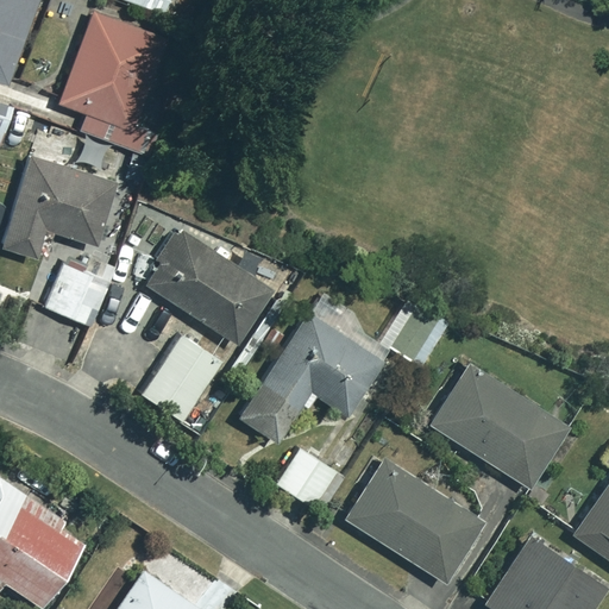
[(37,0),(0,0),(0,82),(6,85),(37,0)]
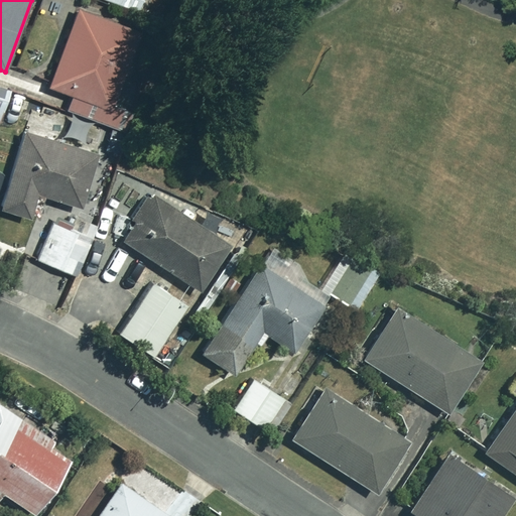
[(143,33),(79,8),(49,86),(74,95),(69,109),(108,124),(143,33)]
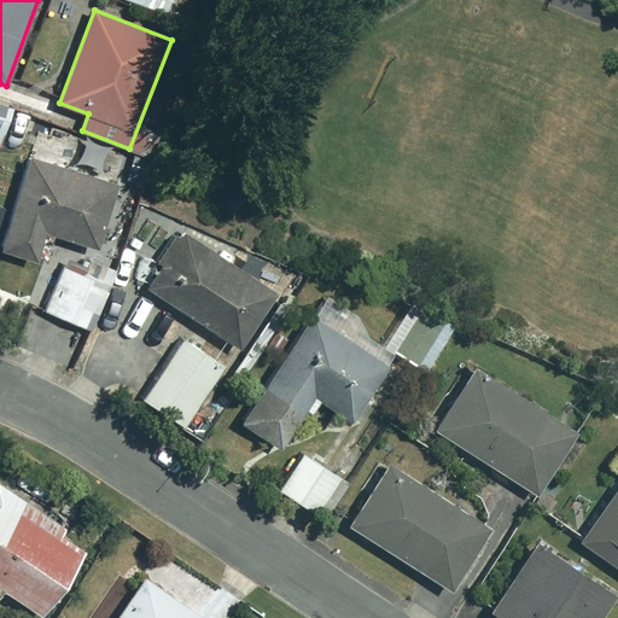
[(116,187),(31,158),(0,246),(0,250),(33,261),(44,231),(94,248),(116,187)]
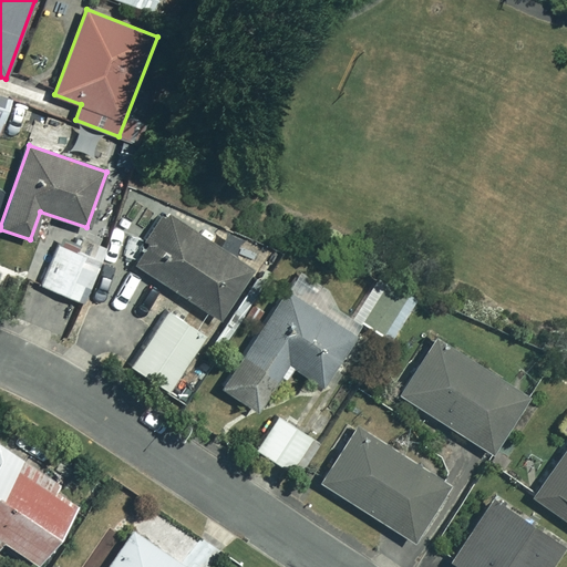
[(251,270),(163,215),(132,265),(220,320),(251,270)]
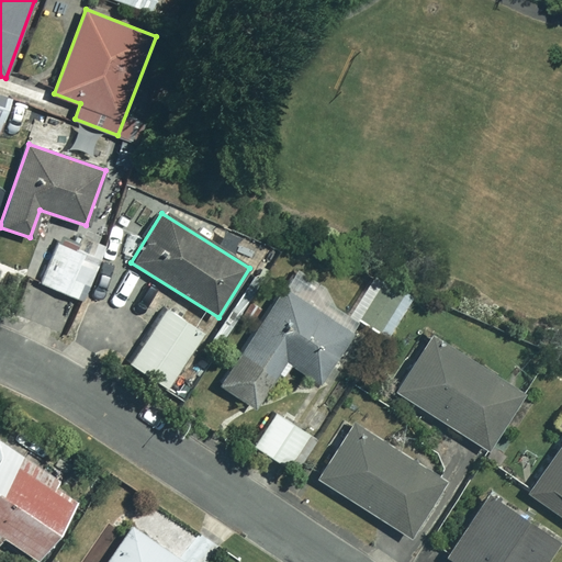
[(99,261),(58,244),(41,283),(81,301),(99,261)]
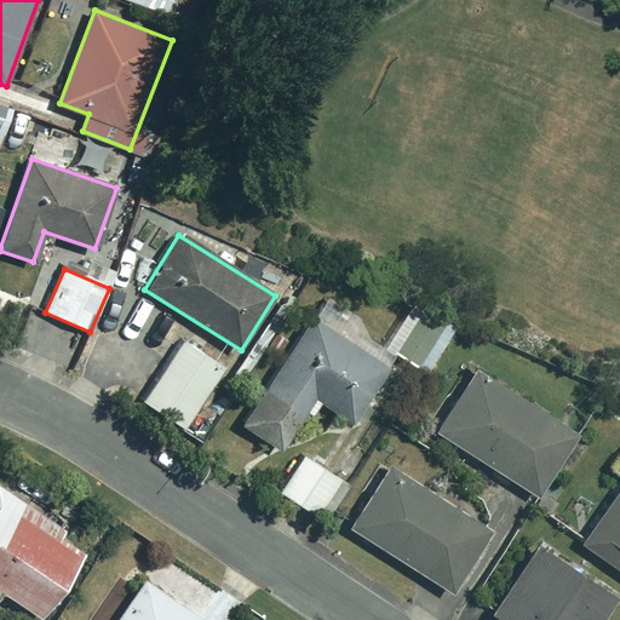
[(455,327),(422,308),(394,352),(428,373),(455,327)]
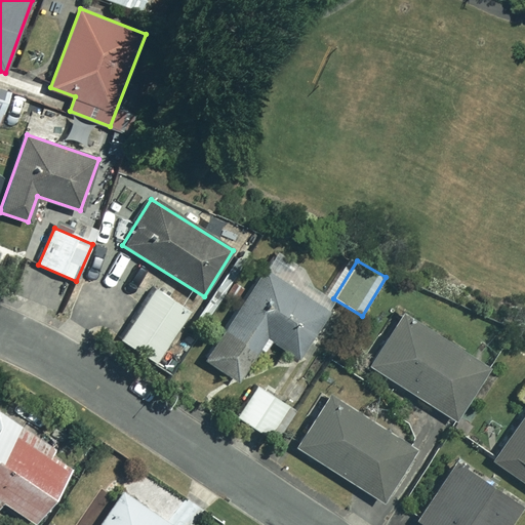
[(332,309),(266,267),(208,357),(242,378),(268,337),(301,359),(332,309)]
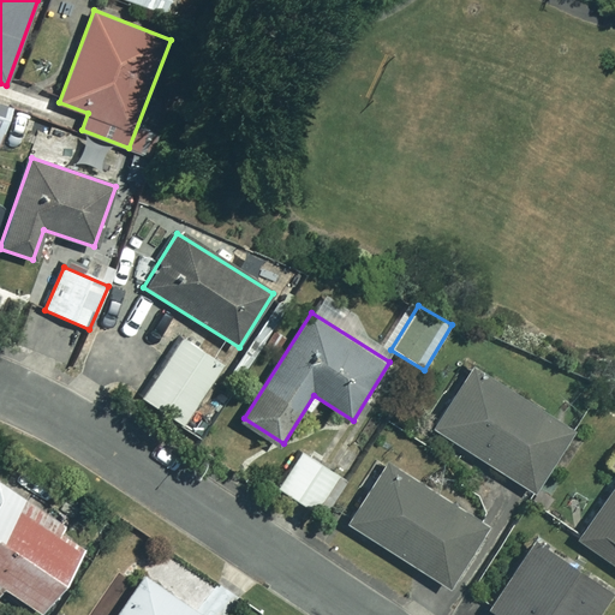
[(224,368),(180,340),(142,399),(186,427),(224,368)]
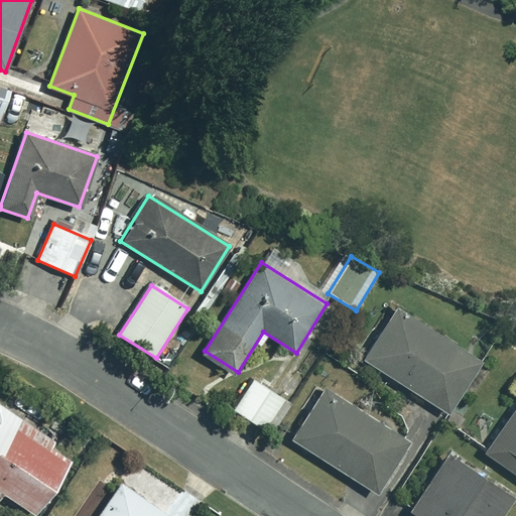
[(478,362),(395,308),(362,359),(445,412),(478,362)]
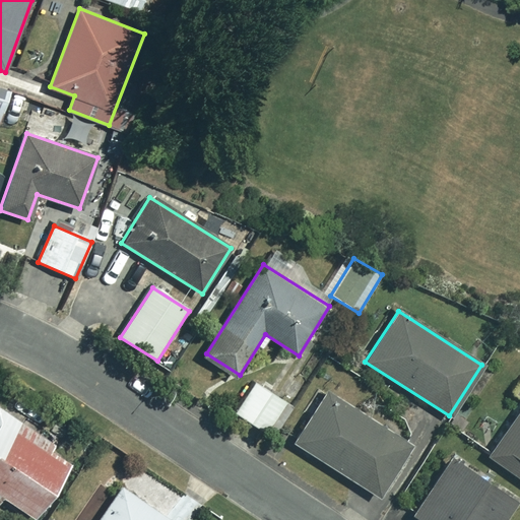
[(290,405),(254,383),(235,413),(272,437),(290,405)]
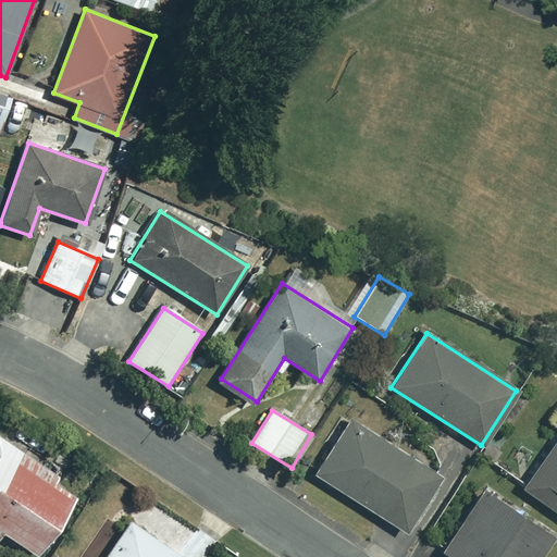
[(437,477),(347,421),(313,474),(403,531),(437,477)]
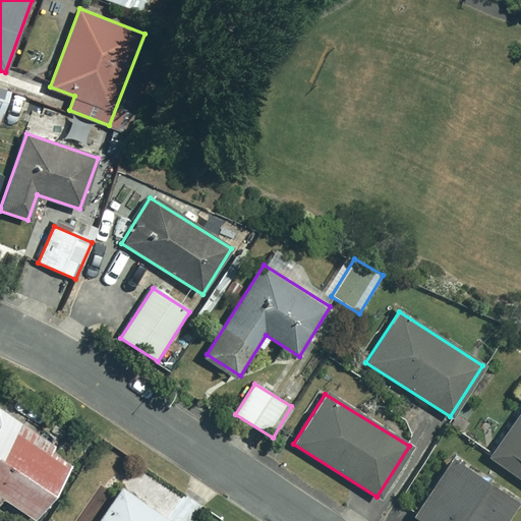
[(0,456),(16,432),(22,422),(0,407),(0,456)]
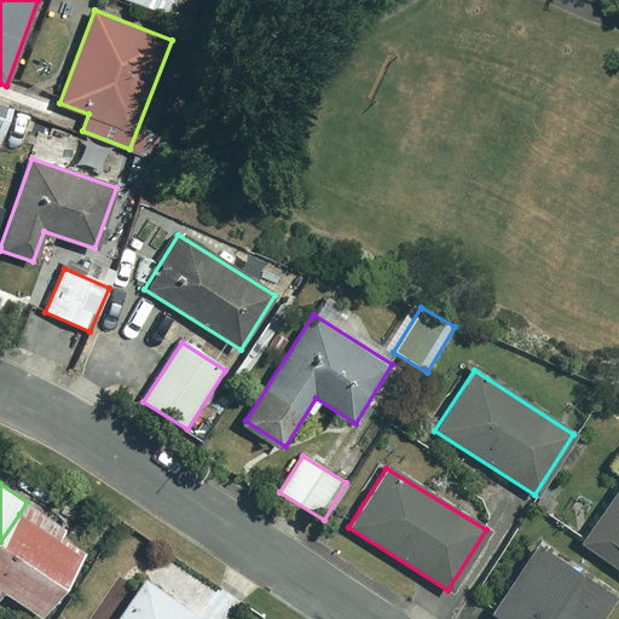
[(618,486),(579,542),(618,570),(618,486)]
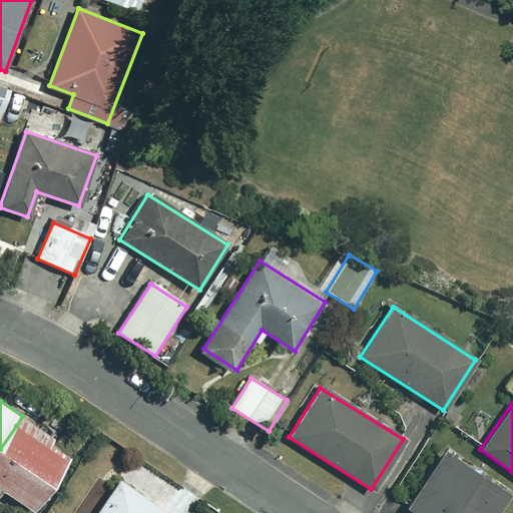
[(16,426),(0,449),(0,493),(2,490),(33,511),(67,459),(16,426)]
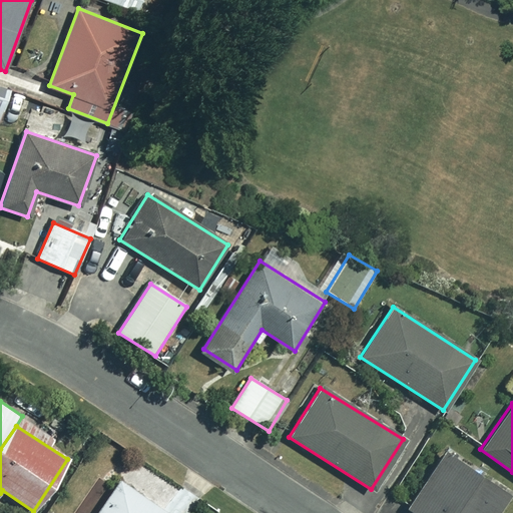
[(494,512),(507,494),(445,451),(407,507),(415,512),(494,512)]
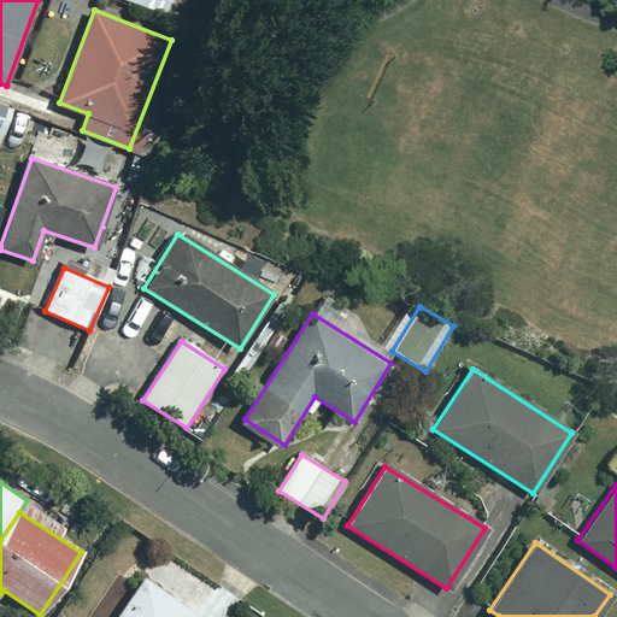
[(198,616),(200,616),(144,577),(116,616),(198,616)]
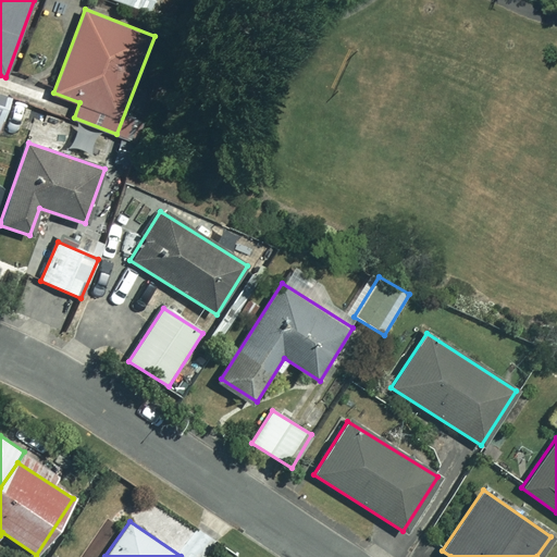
All buildings are outlined.
